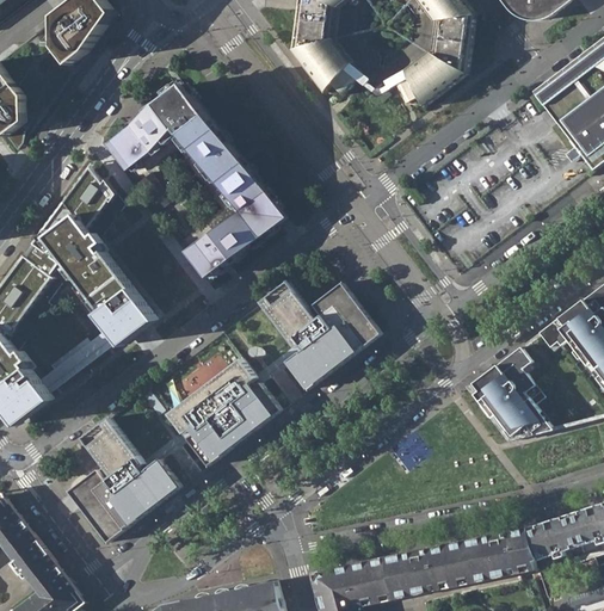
[(111,14),(100,0),(73,0),(0,55),(0,136),(11,150),(14,144),(81,56),(111,14)]
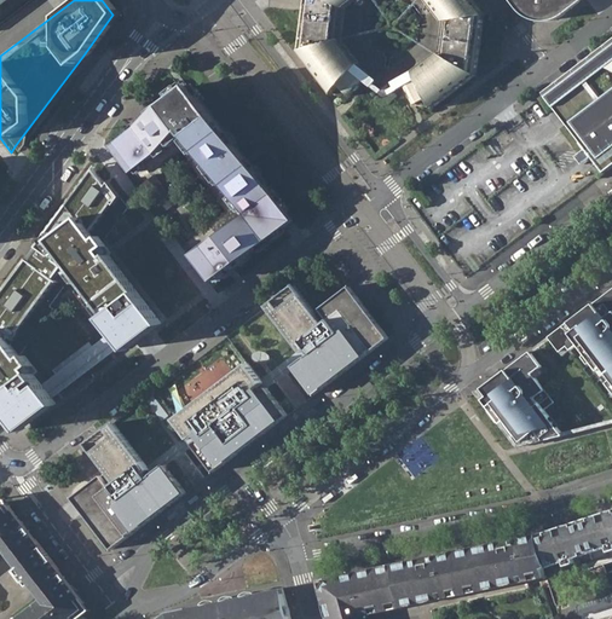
[(0,15),(19,0),(0,0),(0,15)]
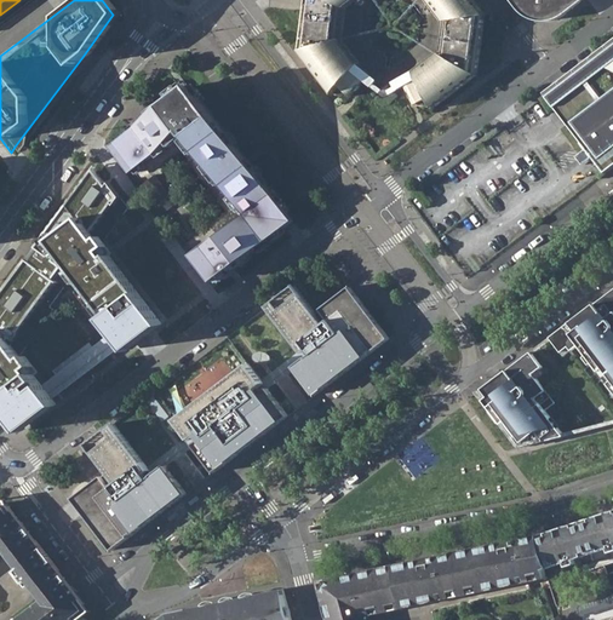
[(298,0),(296,56),(331,97),(342,87),(353,96),(366,82),(355,73),(359,68),(337,44),(339,15),(353,0),(414,0),(417,1),(435,24),(431,55),(407,73),(411,79),(400,86),(411,104),(423,98),(428,107),(470,75),(476,13),(467,0),(298,0)]
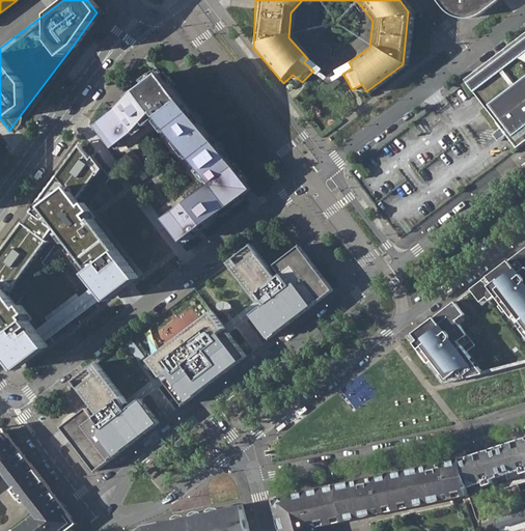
[(431,0),(437,8),(441,10),(444,12),(446,14),(449,15),(452,16),(457,17),(461,17),(465,16),(468,16),(473,14),(477,12),(480,10),(494,0),(431,0)]
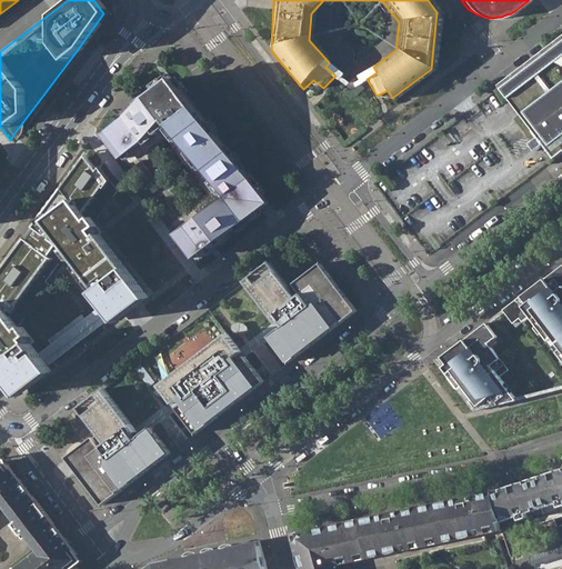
[(561,33),(493,87),(532,138),(524,145),(530,152),(539,146),(549,159),(561,149),(561,33)]
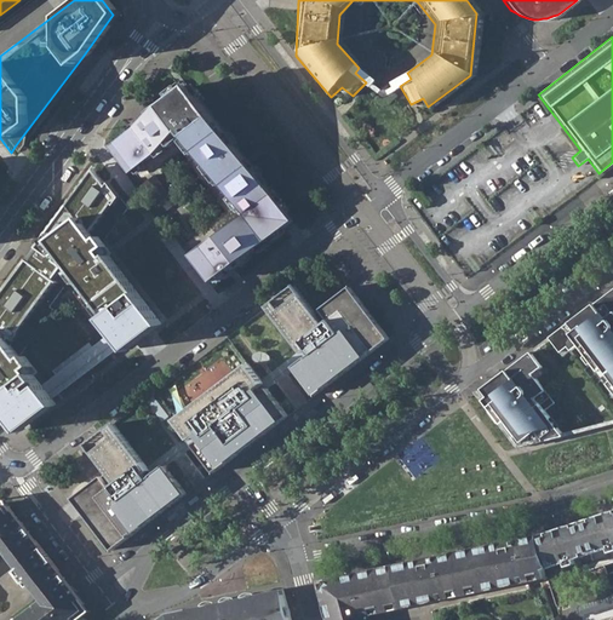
[(287,223),(184,86),(106,147),(126,173),(148,156),(178,133),(185,142),(212,177),(236,208),(241,214),(205,244),(189,256),(208,282),(227,269),(287,223)]
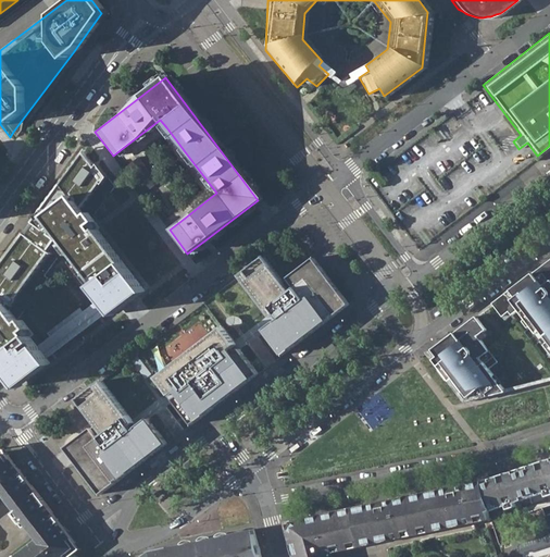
[(0,361),(15,381),(42,360),(1,306),(2,302),(8,307),(13,300),(11,298),(45,254),(44,251),(51,242),(67,262),(63,267),(101,316),(137,288),(91,227),(83,215),(80,217),(75,210),(96,183),(97,185),(102,177),(91,164),(90,168),(79,155),(21,235),(19,234),(0,258),(0,361)]
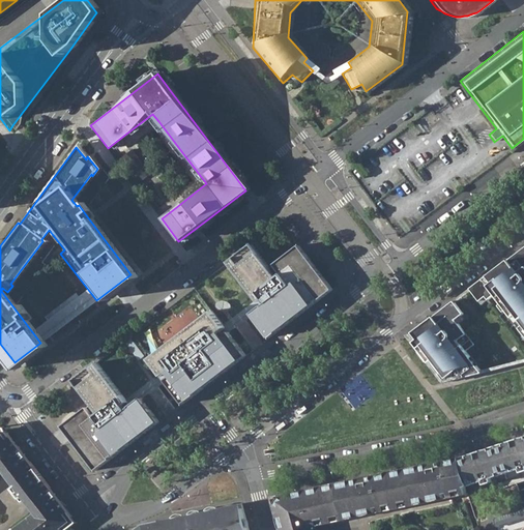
[(126,150),(115,158),(135,183),(146,174),(126,150)]
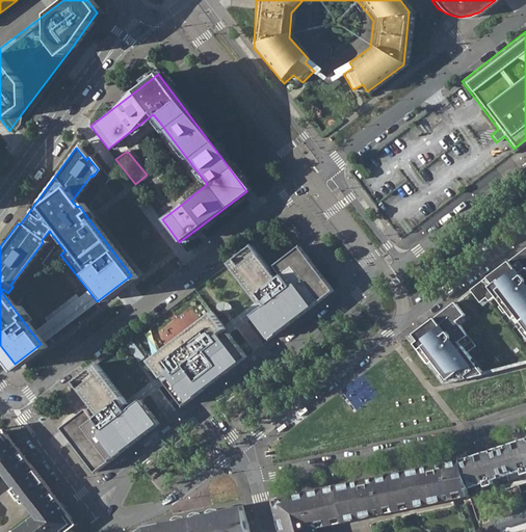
[(247,314),(266,339),(330,290),(295,246),(265,269),(246,245),(225,263),(257,308),(247,314)]
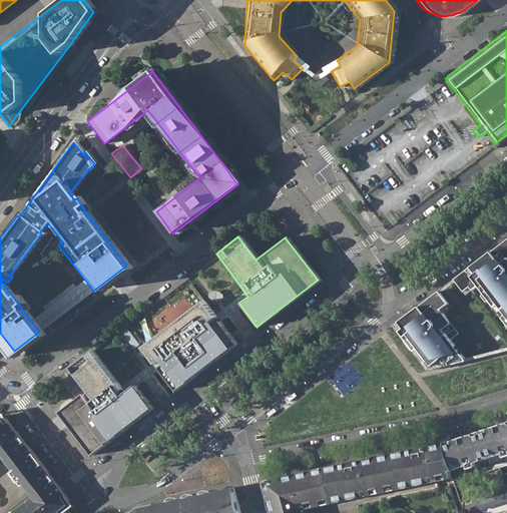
[(506,237),(506,236),(451,280),(460,292),(466,288),(468,291),(474,286),(506,328),(506,273),(506,272),(506,271),(506,263),(503,259),(506,254),(506,237)]
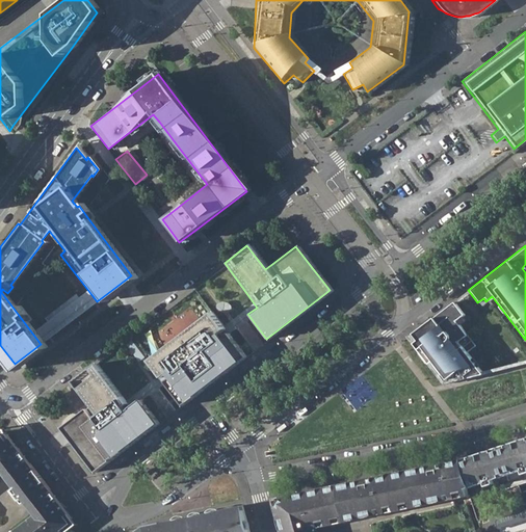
[(461,315),(451,302),(404,338),(441,384),(480,374),(463,352),(471,346),(466,339),(459,343),(454,336),(459,330),(452,321),(461,315)]
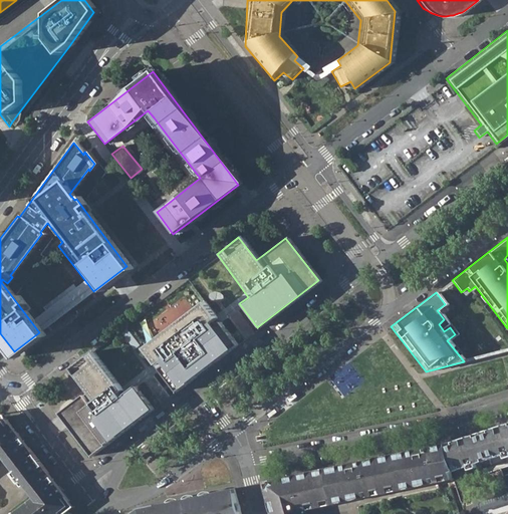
[(140,348),(172,392),(234,344),(201,301),(140,348)]
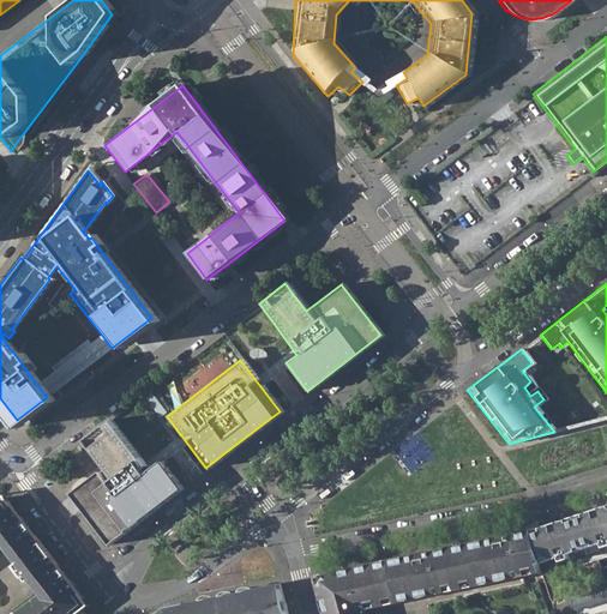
[(174,379),(158,387),(167,404),(182,397),(174,379)]
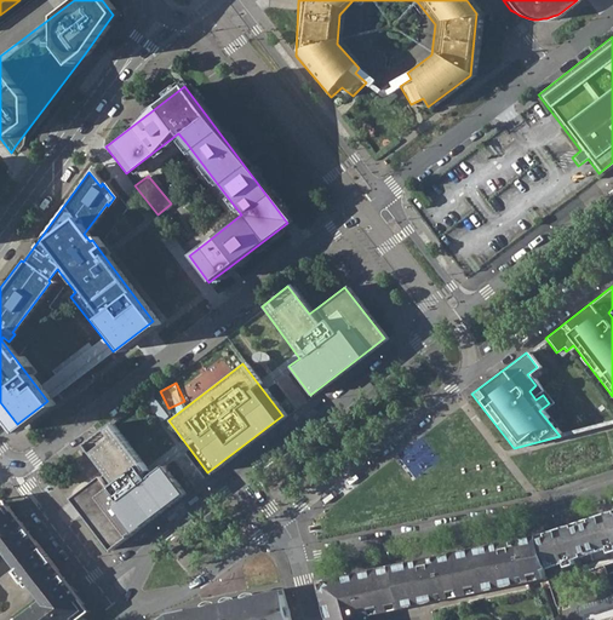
[(543,395),(536,385),(530,391),(536,400),(543,395)]
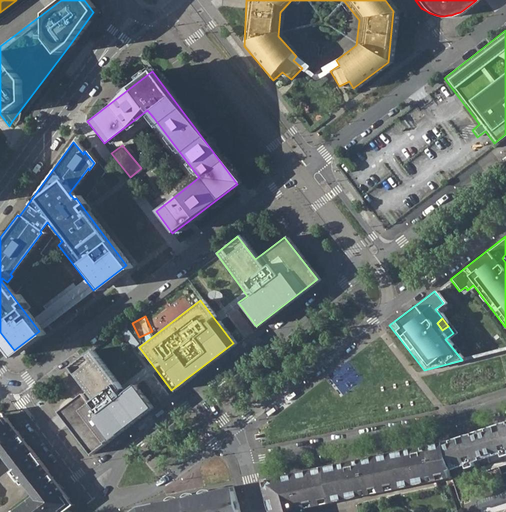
[(54,411),(87,455),(149,408),(131,384),(121,392),(89,350),(66,367),(83,390),(54,411)]
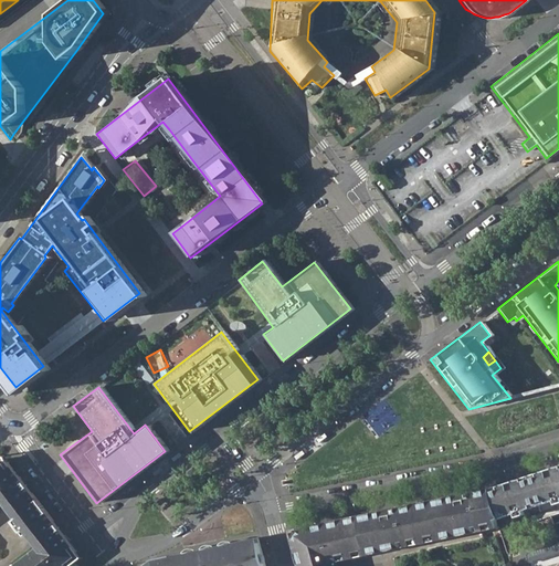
[(312,444),(320,438),(317,435),(308,441),(312,444)]
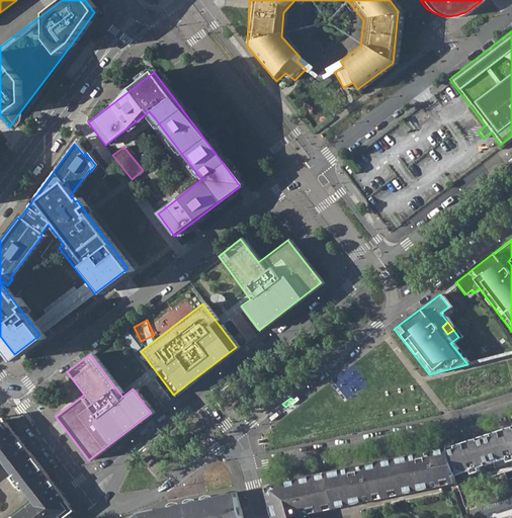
[(264,422),(272,416),(270,413),(262,419),(264,422)]
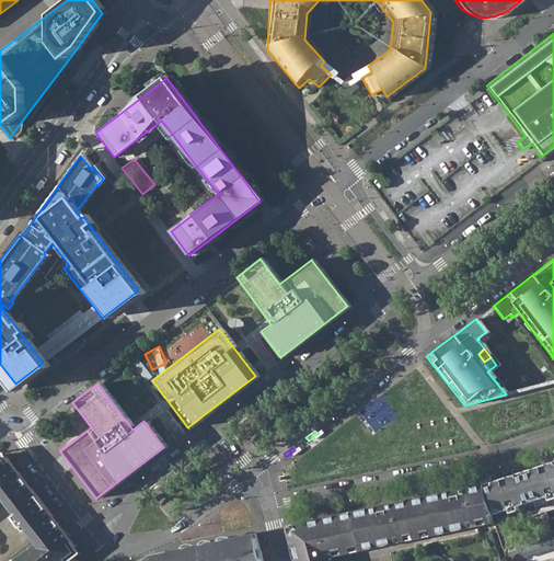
[(165,459),(173,453),(171,449),(162,456),(165,459)]
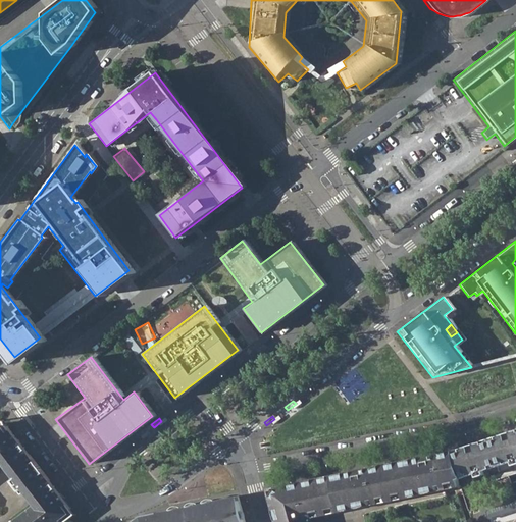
[(0,466),(13,482),(8,485),(14,493),(18,490),(30,505),(6,521),(61,521),(71,515),(55,493),(52,496),(48,489),(44,479),(26,456),(18,452),(11,444),(14,440),(0,422),(0,466)]
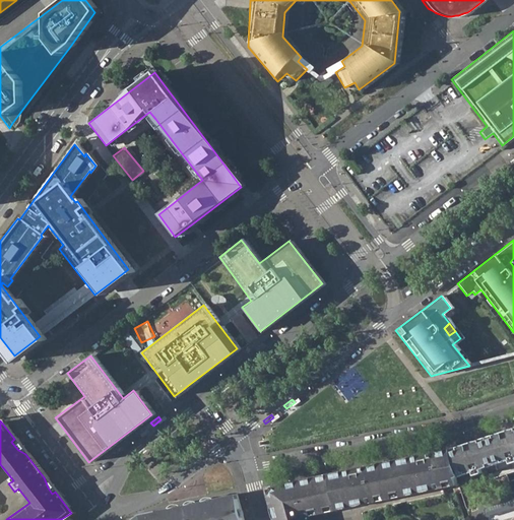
[(513,519),(513,425),(452,446),(269,493),(274,519),(301,519),(299,511),(330,504),(331,510),(385,498),(384,493),(397,491),(399,495),(430,489),(428,482),(451,477),(450,476),(458,473),(468,470),(469,474),(478,471),(477,467),(505,458),(507,463),(513,459),(513,458),(513,456),(513,455),(513,519)]
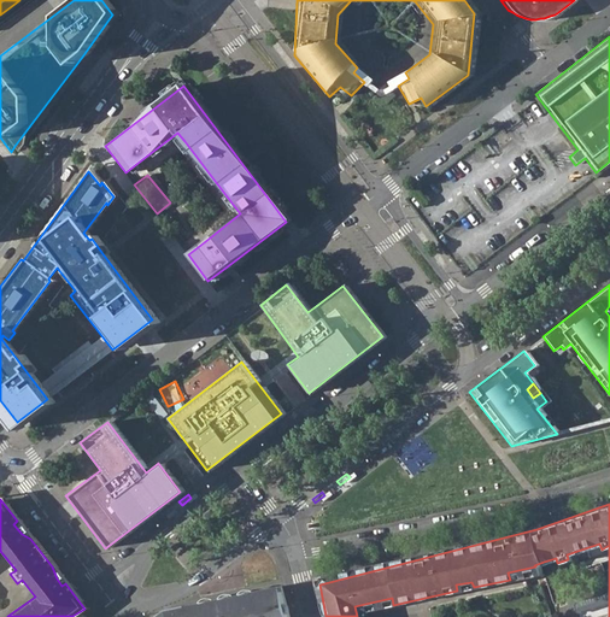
[(160,521),(170,513),(168,510),(158,517),(160,521)]
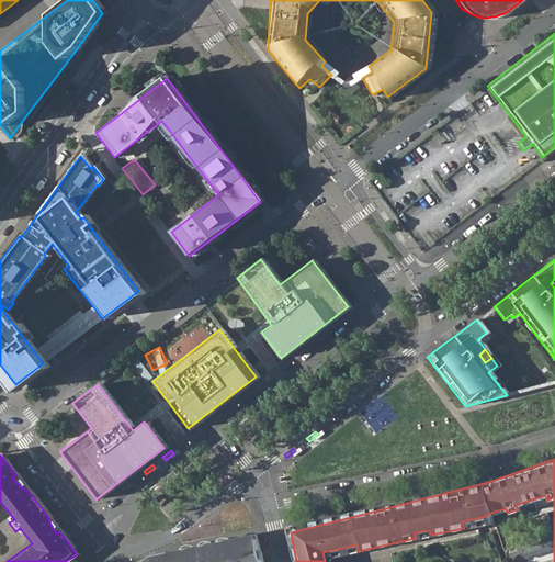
[(137,561),(258,561),(251,535),(146,555),(137,561)]
